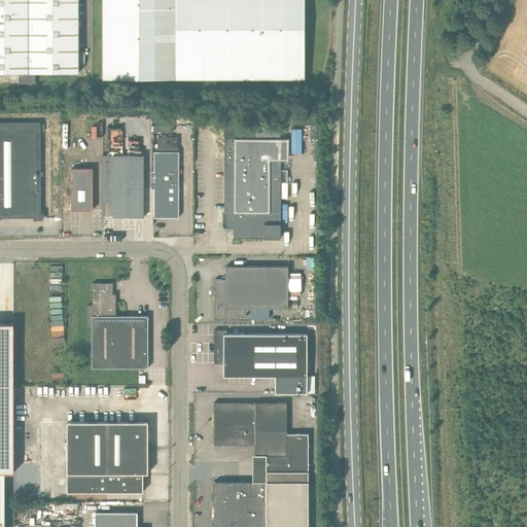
[(78,73),(77,0),(0,0),(0,73),(19,73),(19,83),(35,83),(35,73),(78,73)]
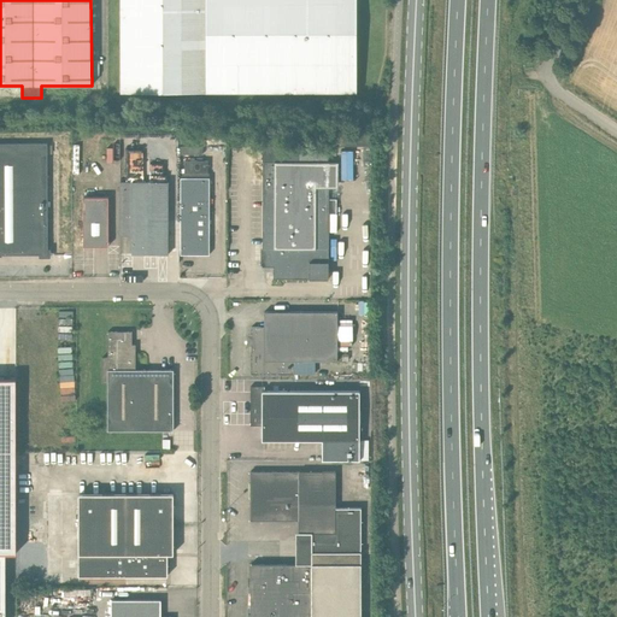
[(121,0),(121,93),(357,93),(356,0),(121,0)]
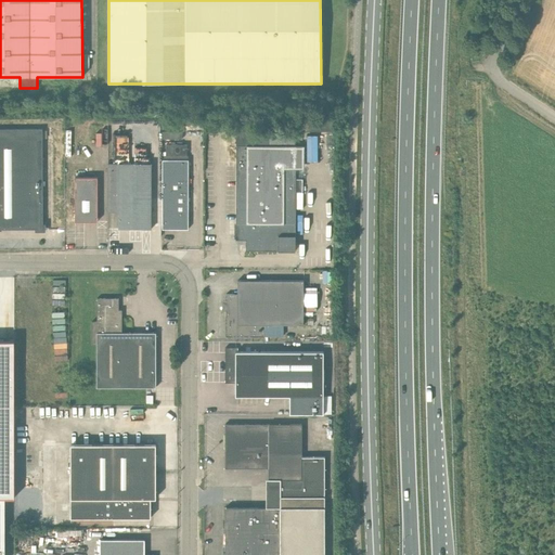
[(0,229),(42,230),(42,130),(31,130),(0,129),(0,229)]
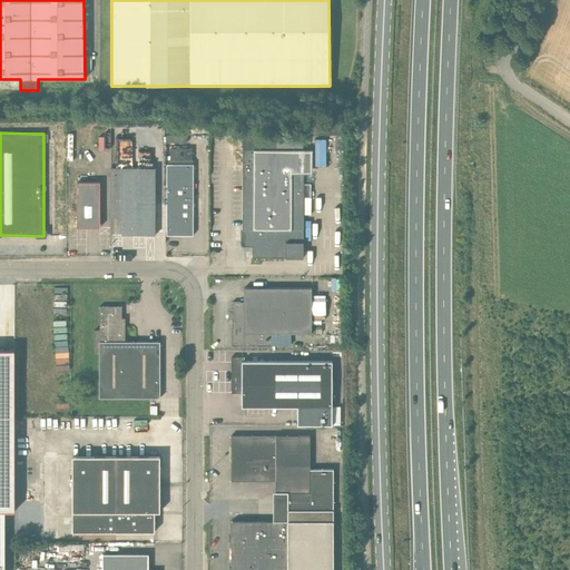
[(239,242),(239,264),(257,264),(257,258),(303,258),(304,137),(244,137),(243,242),(239,242)]
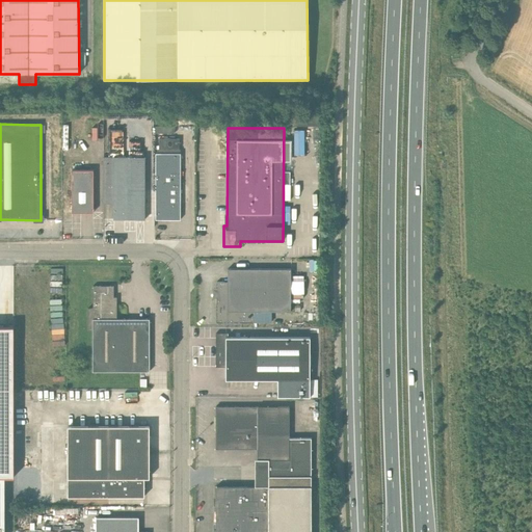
[(180,138),(159,138),(159,149),(179,150),(180,138)]
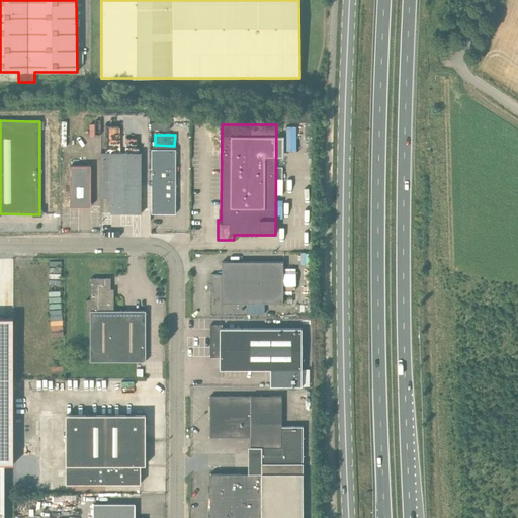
[(152,150),(152,214),(176,214),(176,204),(175,149),(175,146),(152,146),(152,150)]
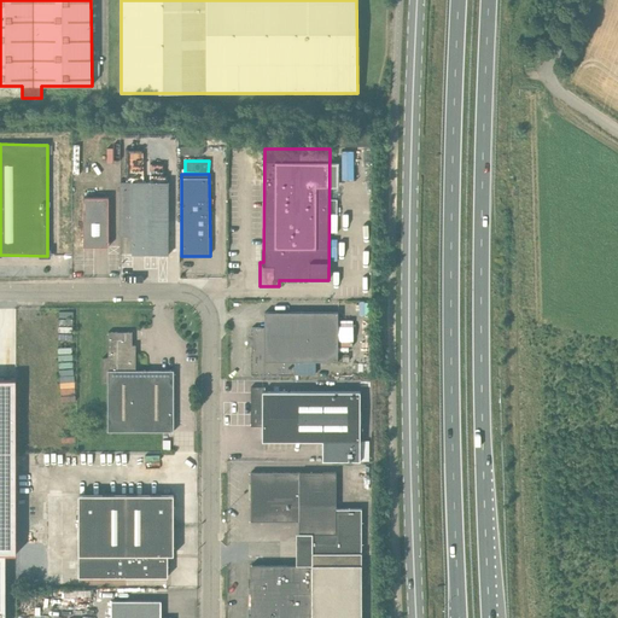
[(169,184),(132,184),(120,182),(120,219),(127,219),(127,232),(132,232),(132,255),(168,256),(169,184)]
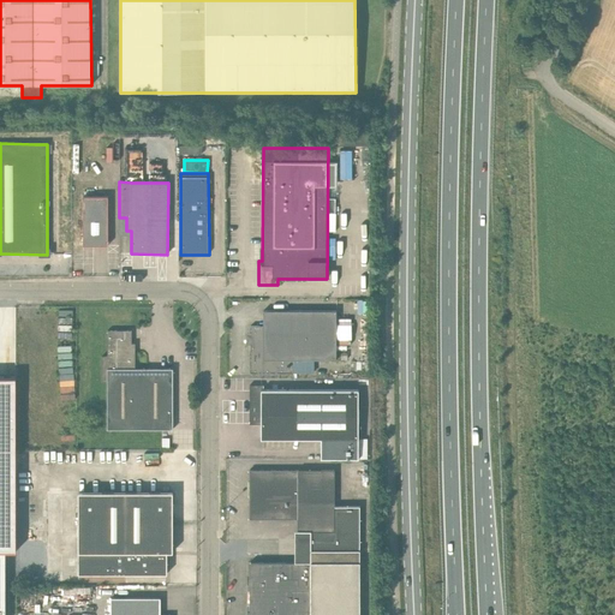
[(108,197),(83,197),(83,246),(108,246),(108,197)]
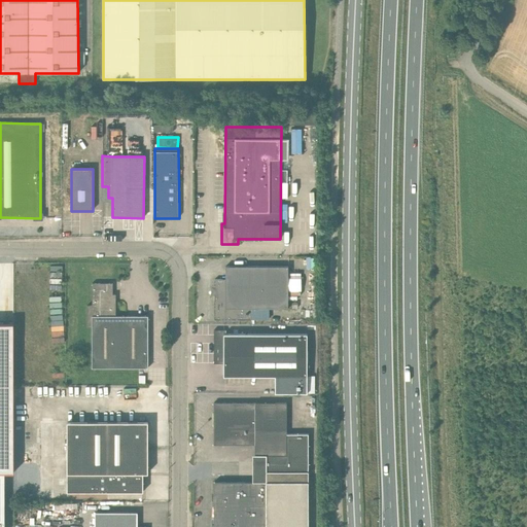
[(214,320),(251,320),(251,308),(288,308),(288,267),(225,267),(225,280),(214,280),(214,320)]
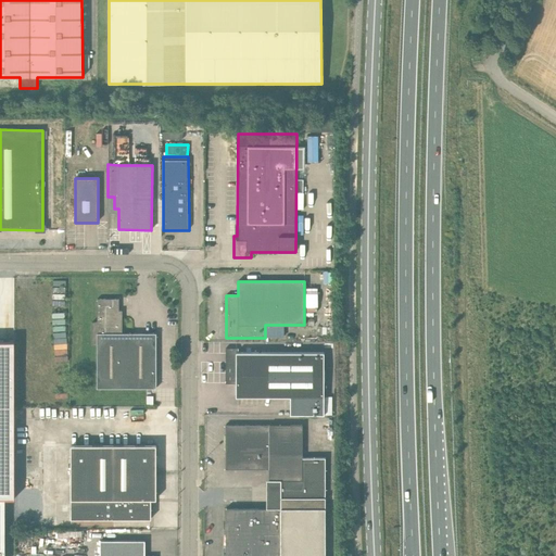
[(97,345),(97,388),(146,389),(156,389),(156,333),(122,333),(122,317),(118,317),(118,299),(97,299),(97,323),(92,323),(92,345),(97,345)]
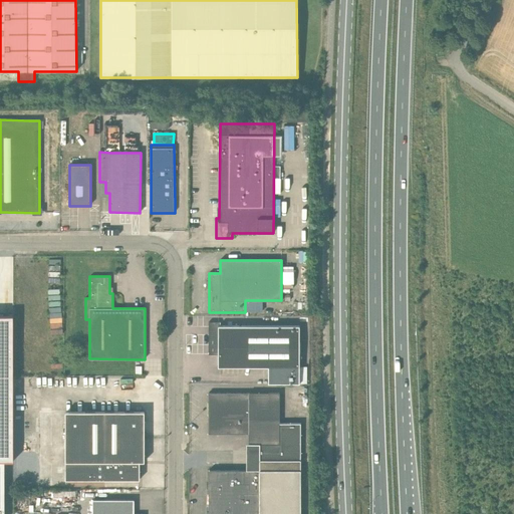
[(0,513),(4,513),(5,461),(14,461),(13,315),(0,315),(0,513)]
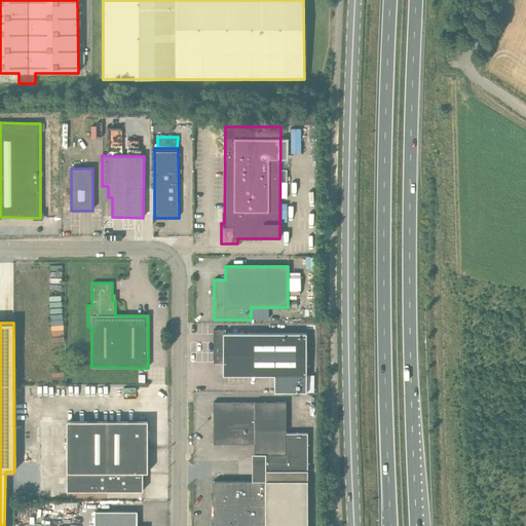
[(223,376),(255,376),(274,376),(274,392),(306,392),(306,334),(224,334),(224,330),(214,330),(214,363),(223,363),(223,376)]
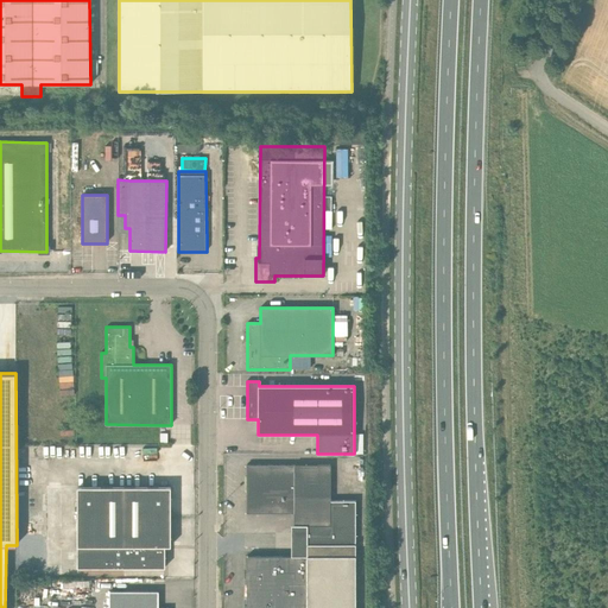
[(355,607),(355,500),(331,500),(330,464),(259,466),(247,466),(247,513),(293,513),(295,557),(247,557),(246,607),(355,607)]
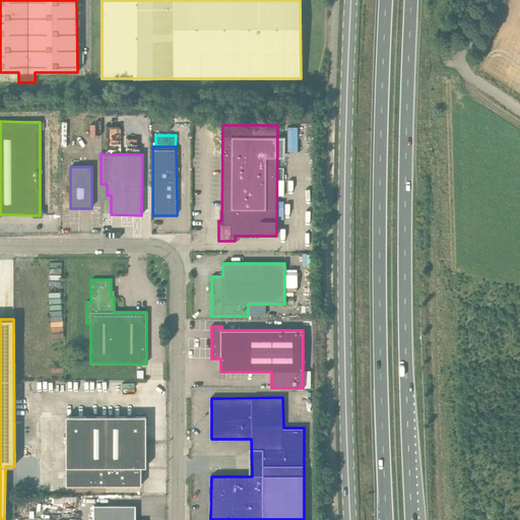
[(66,478),(66,485),(141,485),(141,467),(145,467),(145,416),(135,416),(66,416),(66,472),(58,472),(58,478),(66,478)]
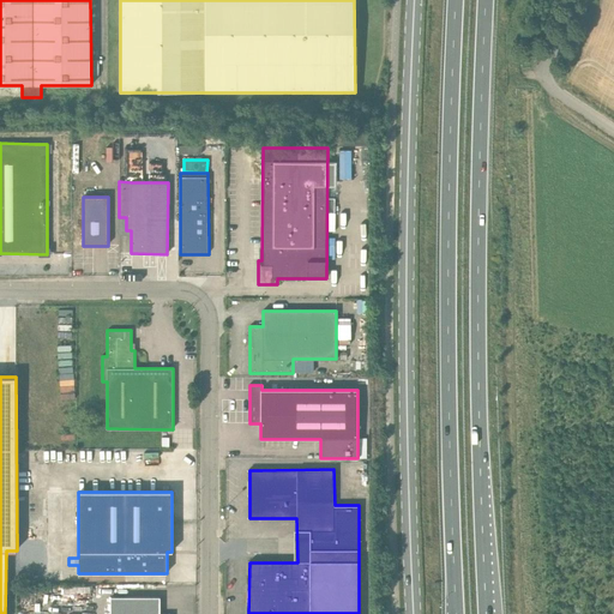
[(160,613),(160,597),(110,597),(110,613),(160,613)]
